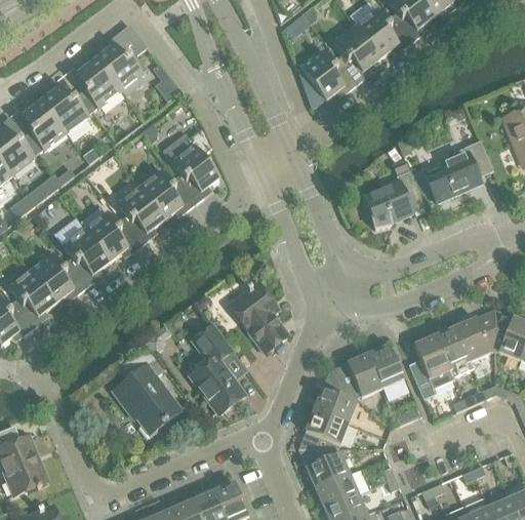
[(395,12),(391,16),(411,42),(425,32),(420,28),(434,16),(421,0),(387,0),(395,12)]
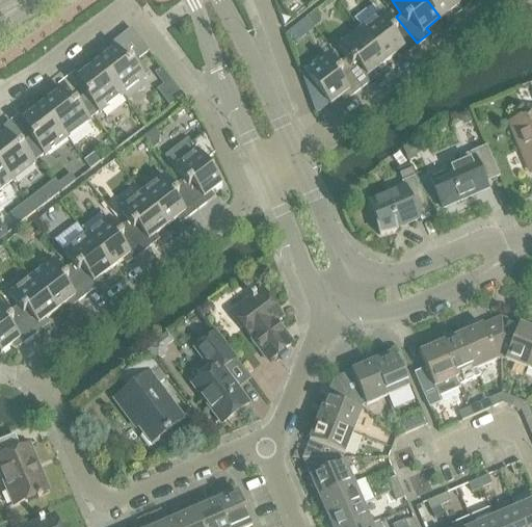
[(427,0),(440,17),(454,6),(458,10),(472,0),(427,0)]
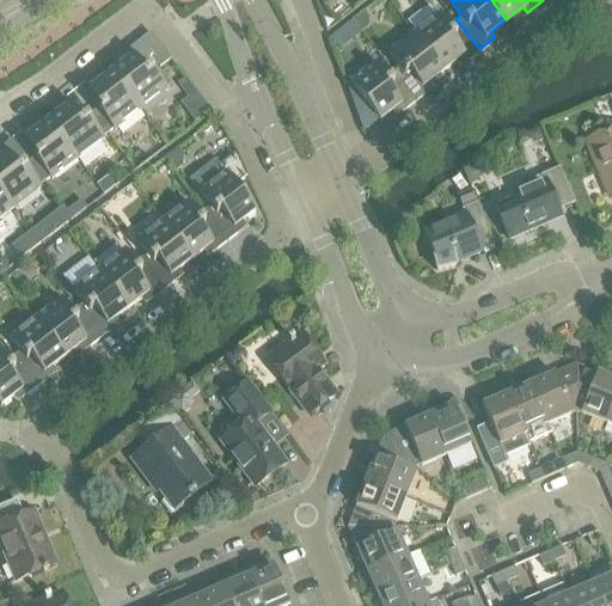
[(405,19),(412,29),(442,68),(459,55),(464,61),(479,49),(456,19),(450,23),(439,10),(435,13),(427,2),(405,19)]
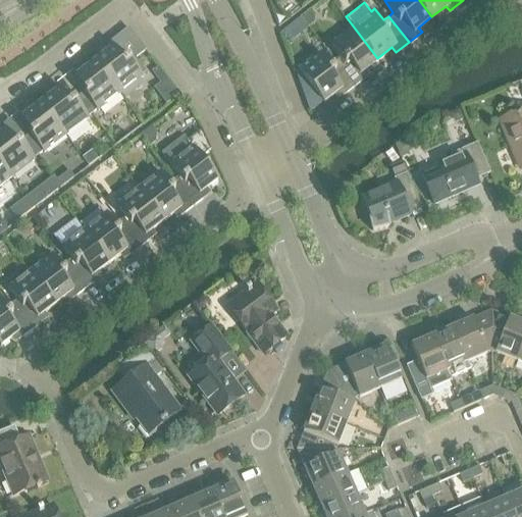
[(108,47),(95,57),(119,90),(142,73),(140,72),(145,68),(136,56),(147,48),(128,23),(109,39),(105,42),(108,47)]
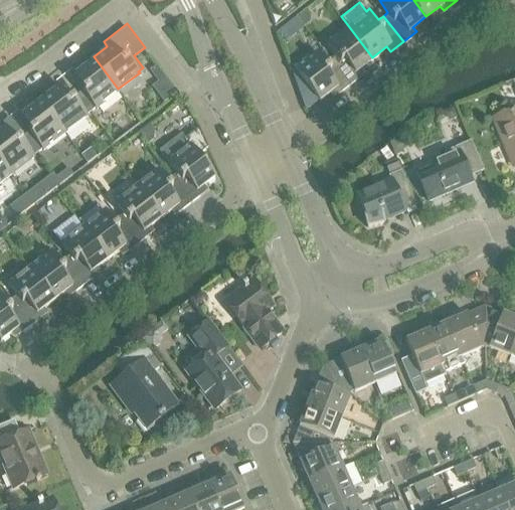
[(359,67),(372,57),(347,24),(325,41),(334,53),(330,56),(349,82),(362,72),(359,67)]
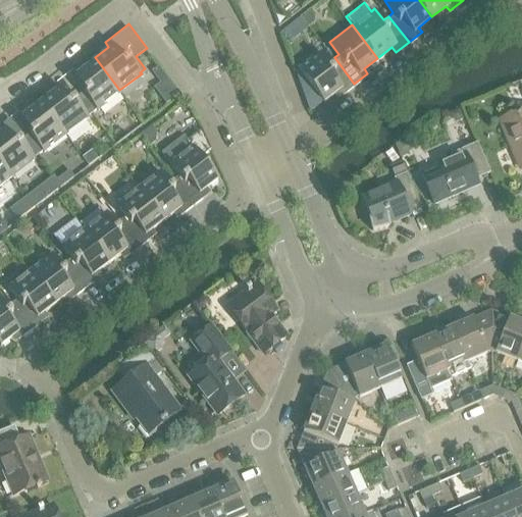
[(341,94),(354,84),(334,57),(329,61),(320,50),(298,67),(323,100),(337,89),(341,94)]
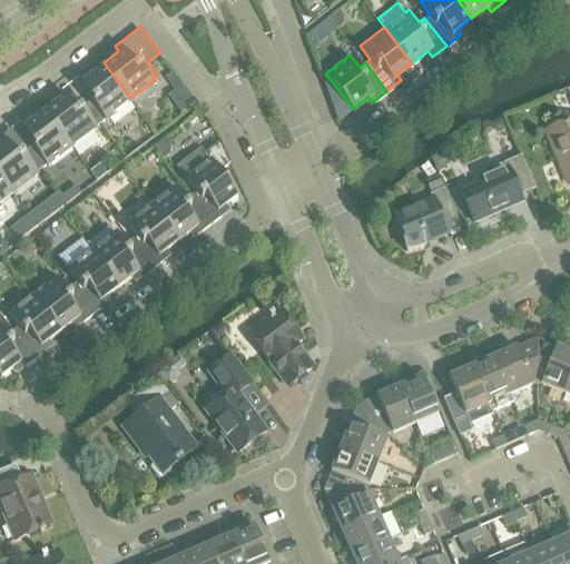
[(85,69),(79,72),(95,94),(86,100),(100,119),(105,116),(106,118),(130,98),(104,62),(88,75),(85,69)]
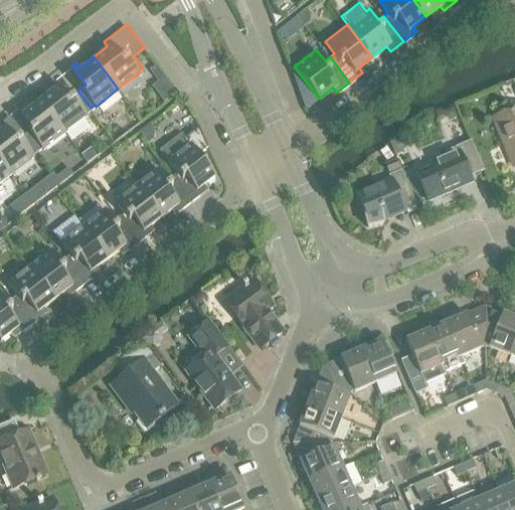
[(165,73),(158,78),(152,83),(164,99),(177,90),(165,73)]
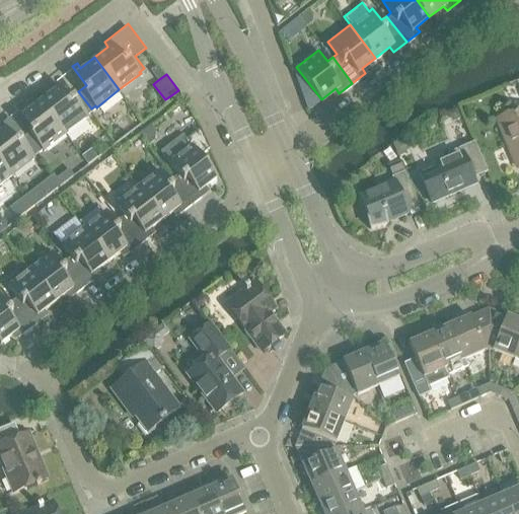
[(54,88),(41,98),(66,131),(87,115),(86,113),(91,108),(78,91),(69,98),(55,79),(51,83),(54,88)]
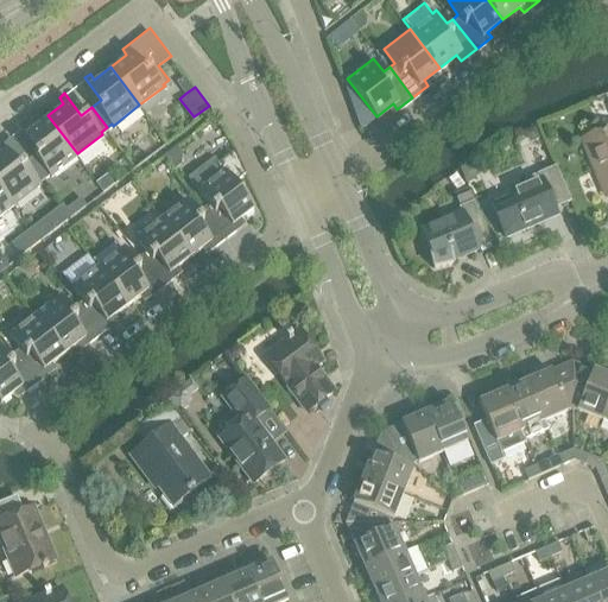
[(27,122),(21,126),(38,149),(29,156),(44,176),(49,172),(51,173),(77,153),(48,115),(31,128),(27,122)]
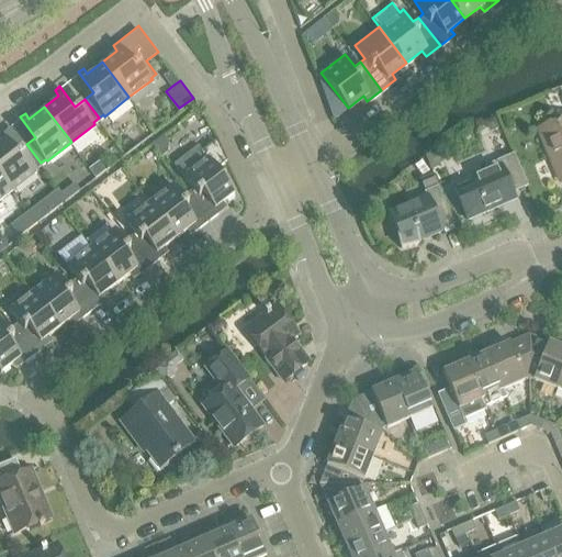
[(494,113),(483,118),(483,120),(485,124),(493,126),(498,124),(494,114),(494,113)]
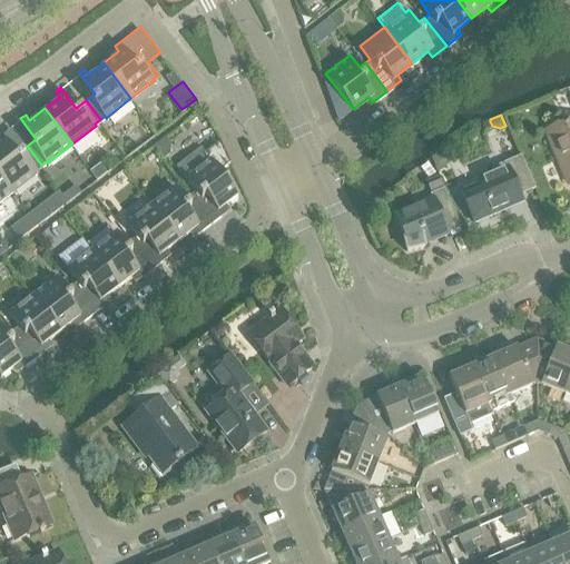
[(569,117),(547,127),(569,180),(569,179),(569,117)]
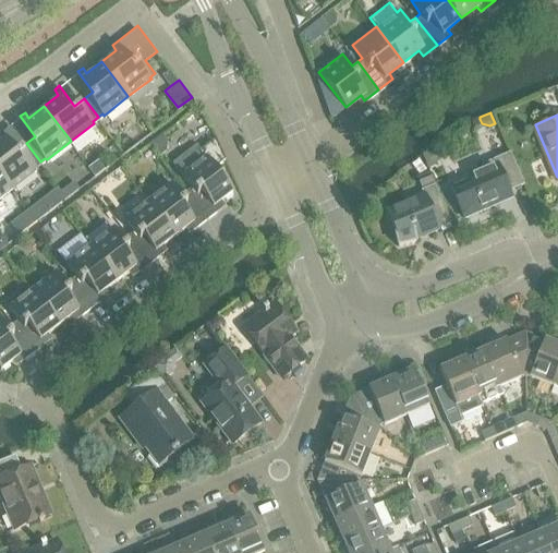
[(0,137),(1,139),(0,139),(0,168),(13,185),(36,168),(35,166),(40,161),(26,143),(17,151),(1,130),(0,131),(0,137)]
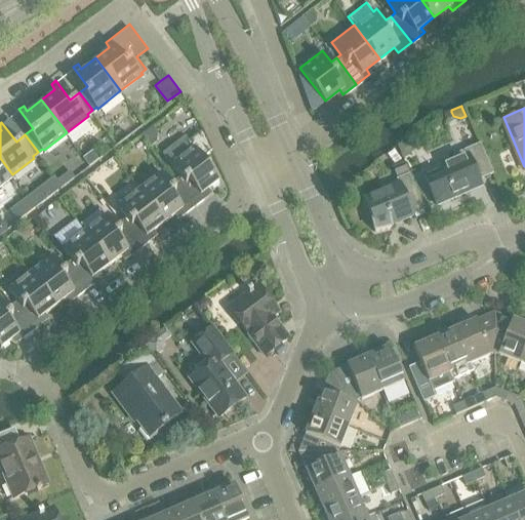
[(187,140),(191,146),(170,162),(178,173),(174,177),(194,203),(207,193),(203,189),(217,177),(201,155),(211,147),(202,127),(187,140)]
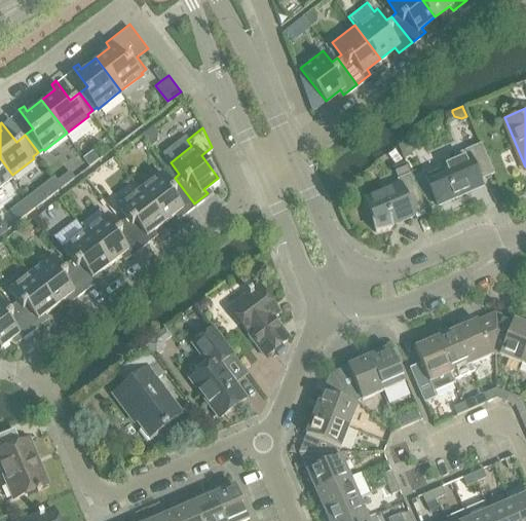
[(479,177),(493,171),(481,141),(453,152),(455,157),(423,171),(437,202),(468,188),(467,185),(480,180),(479,177)]
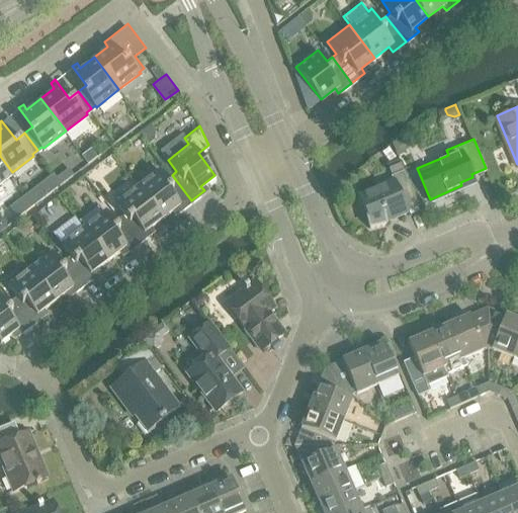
[(390,145),(382,149),(390,159),(396,154),(390,145)]
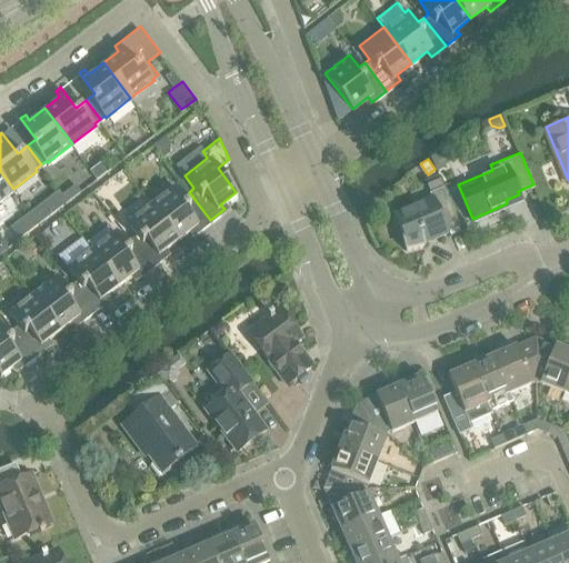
[(100,160),(90,168),(97,177),(107,169),(100,160)]
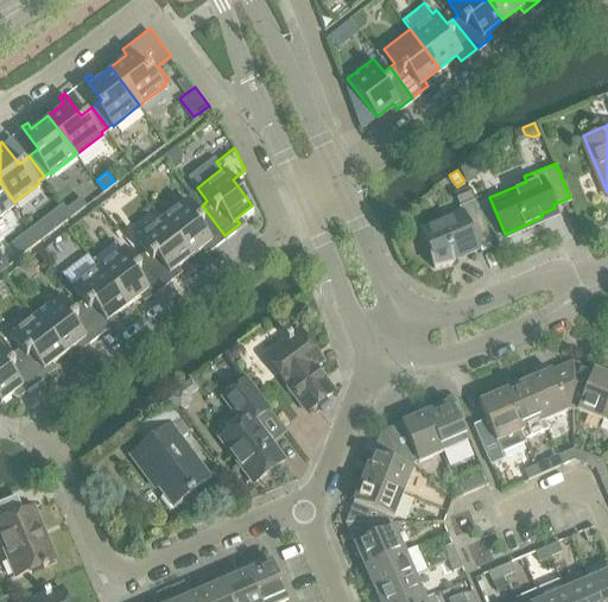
[(0,213),(14,202),(0,183),(0,213)]
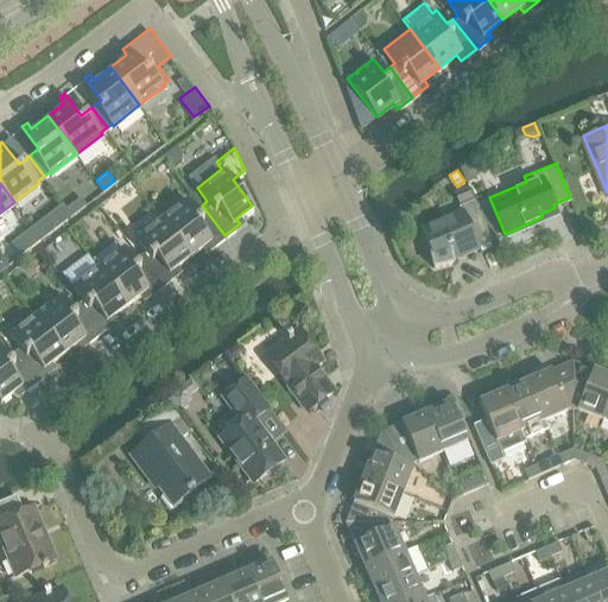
[(461,209),(420,226),(429,244),(434,265),(453,260),(451,257),(455,255),(477,246),(477,245),(491,239),(473,197),(468,184),(457,189),(462,202),(458,203),(461,209)]
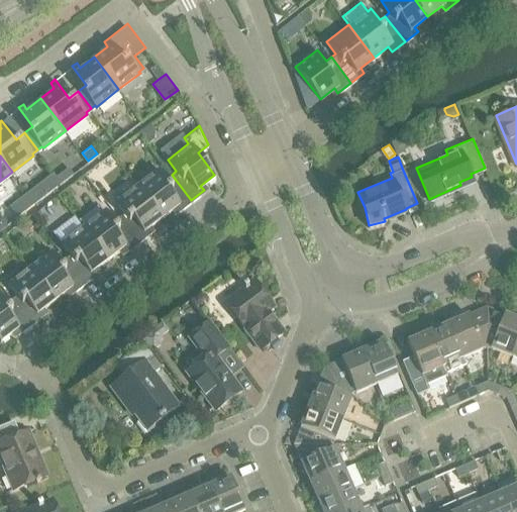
[(158,167),(136,184),(161,216),(175,205),(178,210),(191,200),(172,175),(167,179),(158,167)]
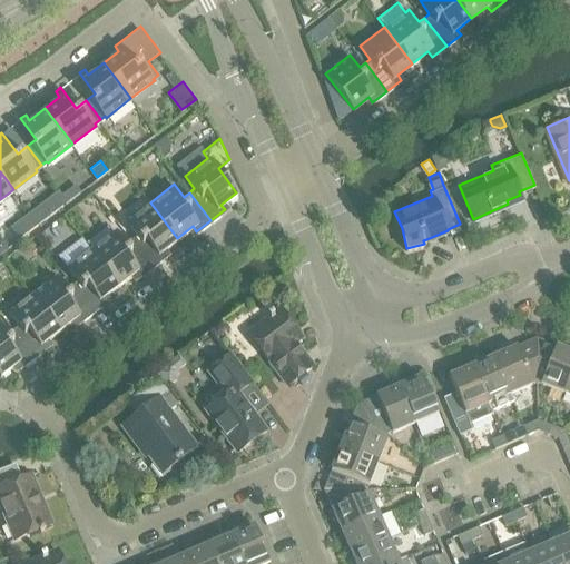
[(59,188),(30,210),(38,221),(68,199),(59,188)]
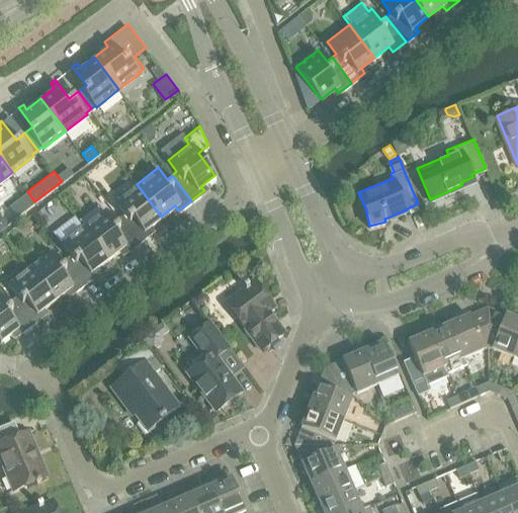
[(60,172),(57,174),(62,181),(65,178),(60,172)]
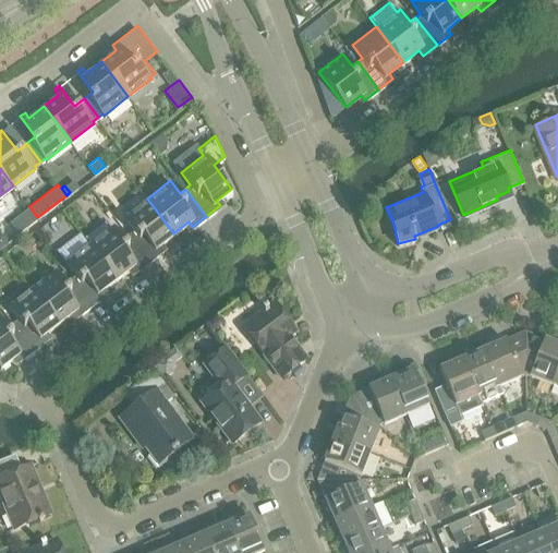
[(133,229),(128,232),(148,261),(162,250),(159,244),(173,233),(147,199),(123,216),(133,229)]
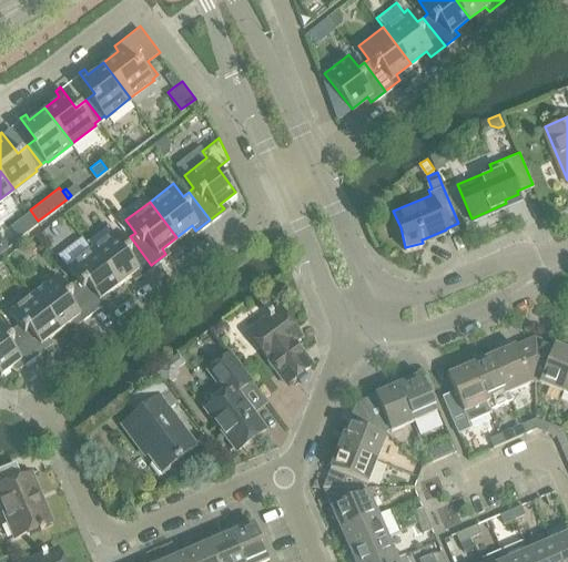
[(19,235),(38,221),(30,210),(10,224),(19,235)]
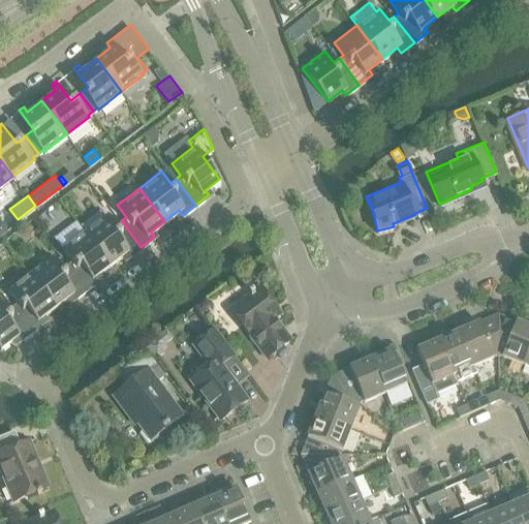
[(37,213),(32,217),(38,224),(43,221),(37,213)]
